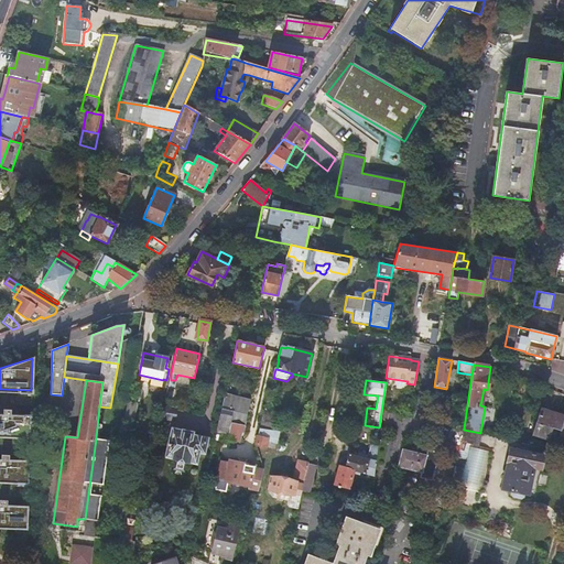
[(0,407),(0,411),(0,435),(30,437),(30,412),(9,412),(9,407),(0,407)]
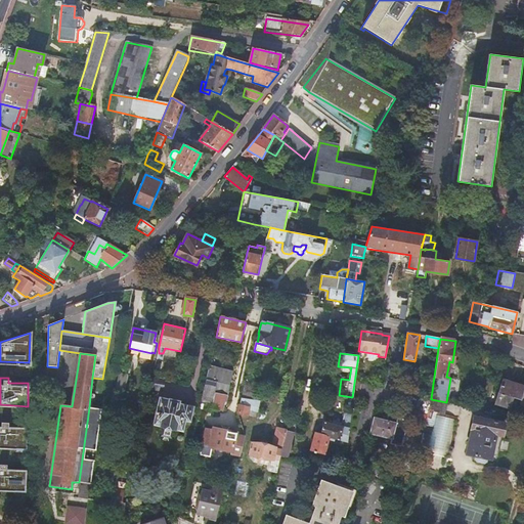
[(165,380),(154,379),(151,389),(163,391),(165,380)]
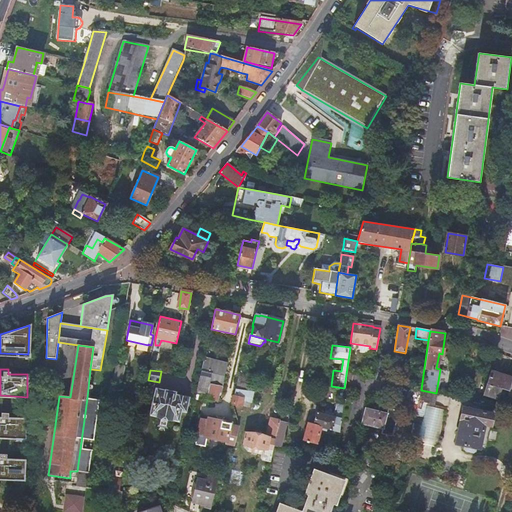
[(201,371),(195,396),(206,398),(209,387),(222,387),(224,377),(201,371)]
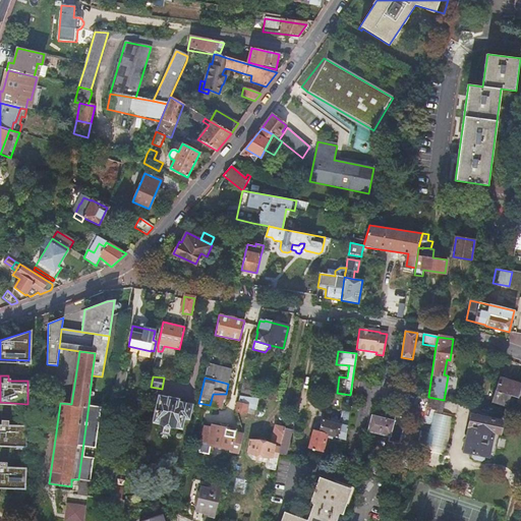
[(520,385),(500,379),(491,402),(507,407),(511,397),(518,399),(517,402),(520,403),(520,385)]
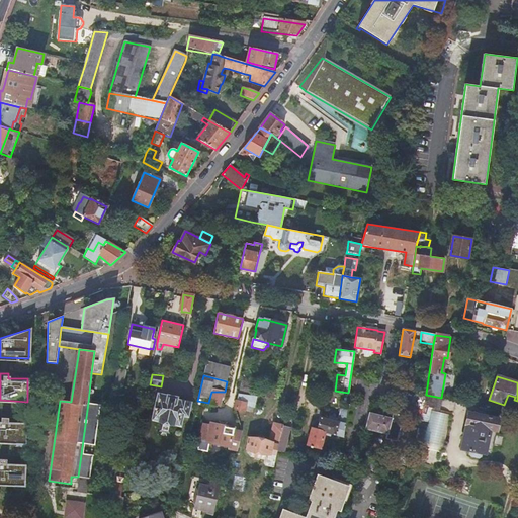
[(273,399),(277,385),(268,383),(265,398),(273,399)]
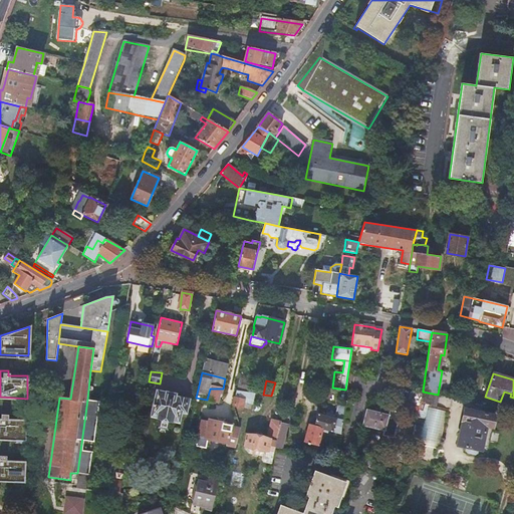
[(210,389),(207,400),(207,402),(217,404),(219,395),(221,396),(223,389),(210,389)]
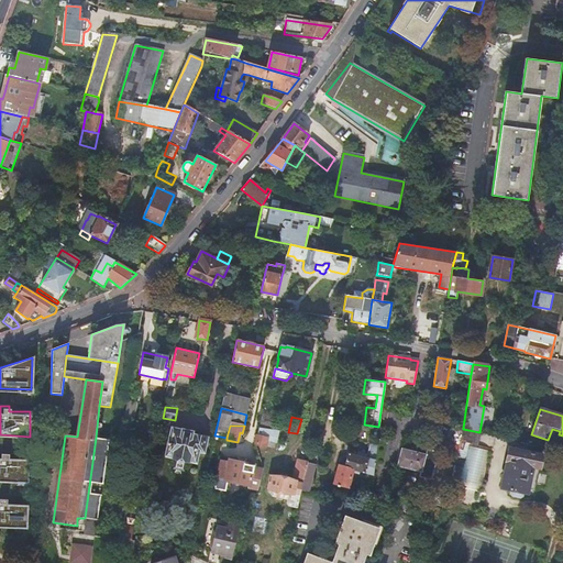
[(261,429),(258,429),(254,445),(255,448),(265,449),(266,443),(275,444),(277,431),(272,431),(261,429)]
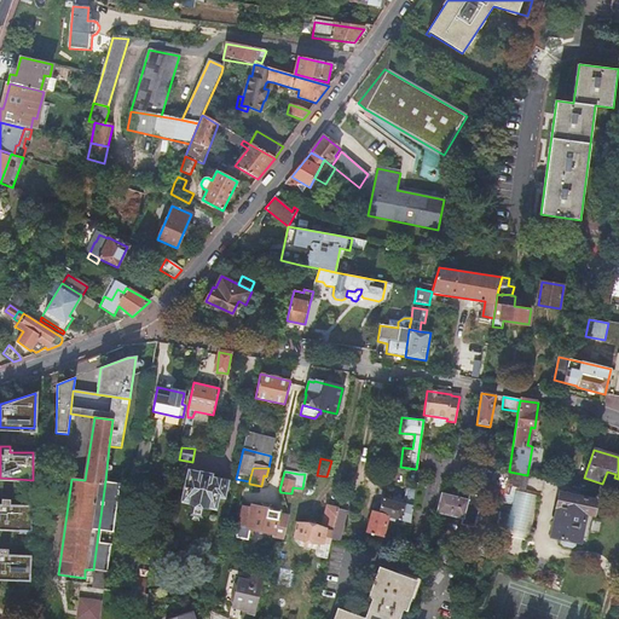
[(509,472),(508,476),(514,478),(513,485),(521,486),(522,474),(509,472)]
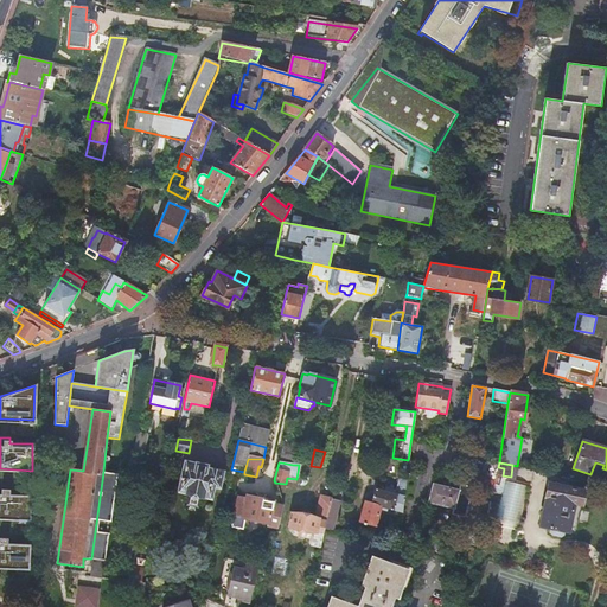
[(196,467),(185,465),(179,493),(189,496),(186,508),(197,510),(199,498),(210,500),(212,487),(218,489),(221,475),(204,472),(204,468),(196,467)]
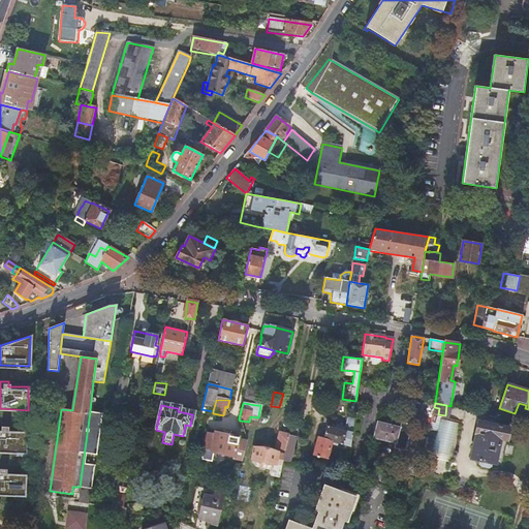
[(80,487),(78,502),(90,504),(92,489),(93,489),(96,466),(91,465),(92,455),(97,456),(103,414),(90,411),(80,487)]
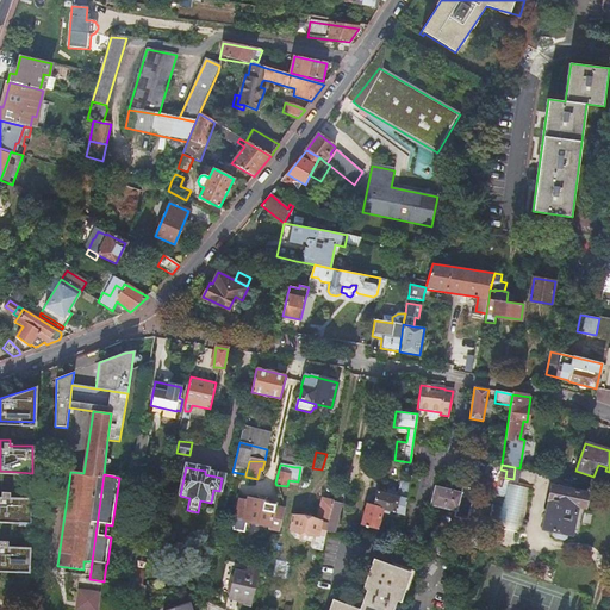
[(531,490),(508,484),(497,527),(503,529),(500,539),(511,542),(514,531),(521,534),(531,490)]
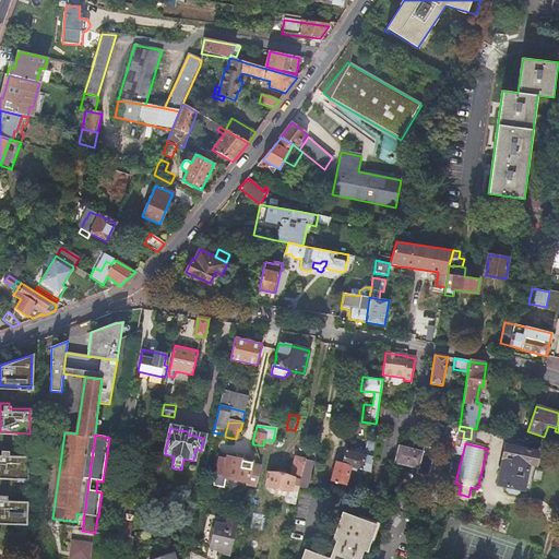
[(420,451),(397,445),(393,463),(417,468),(416,474),(428,477),(435,449),(423,445),(420,451)]
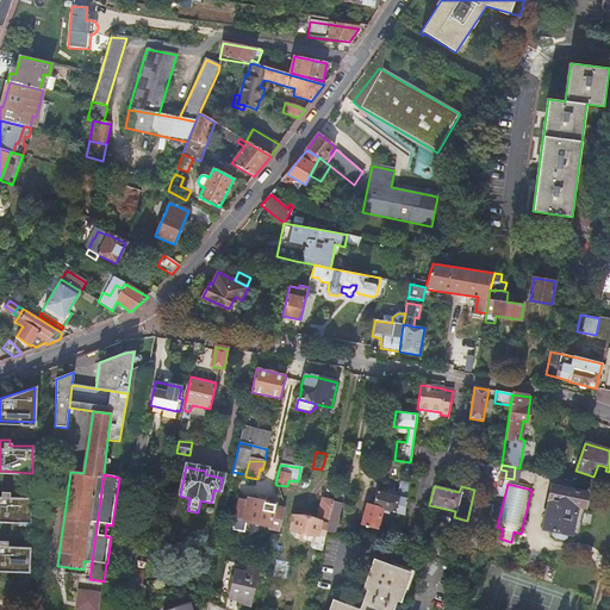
[(586,493),(552,486),(543,528),(554,530),(553,535),(554,539),(564,541),(567,539),(568,534),(571,534),(571,530),(576,506),(584,509),(586,493)]
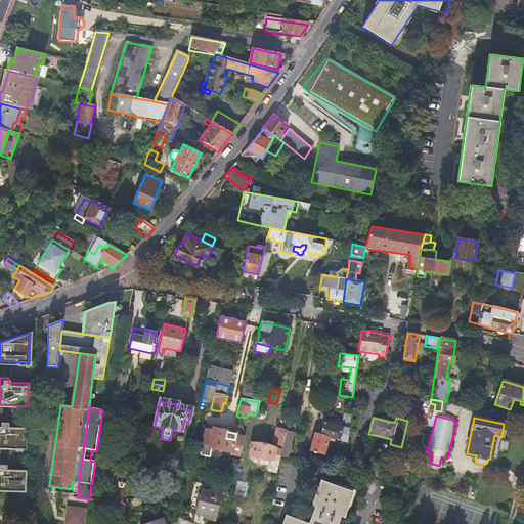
[(0,419),(0,446),(26,447),(27,425),(6,425),(7,420),(0,419)]
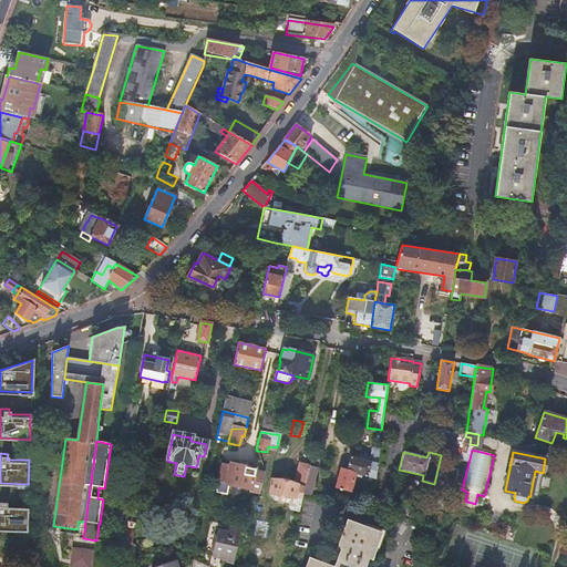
[(369,462),(377,464),(379,455),(370,453),(370,459),(369,462)]
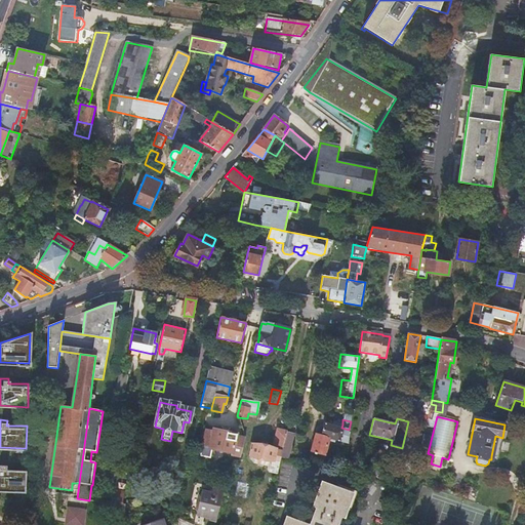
[(328,439),(348,444),(349,430),(341,428),(342,425),(332,421),(332,426),(324,422),(322,436),(315,435),(311,452),(324,455),(328,439)]
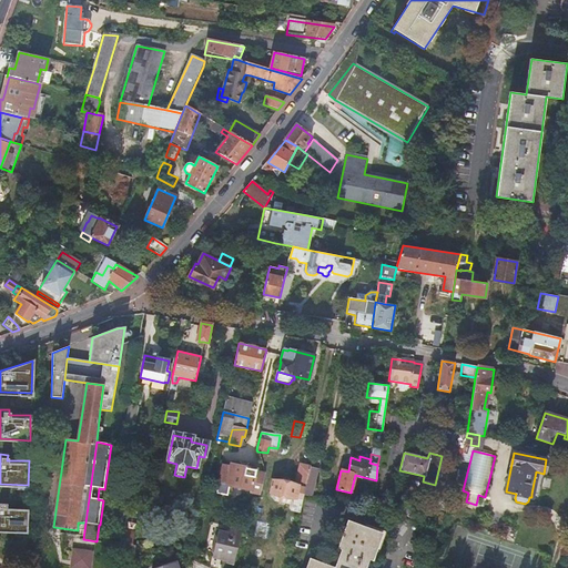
[(250,493),(260,495),(264,474),(254,473),(254,472),(231,466),(231,468),(222,466),(219,483),(227,484),(226,486),(251,489),(250,493)]
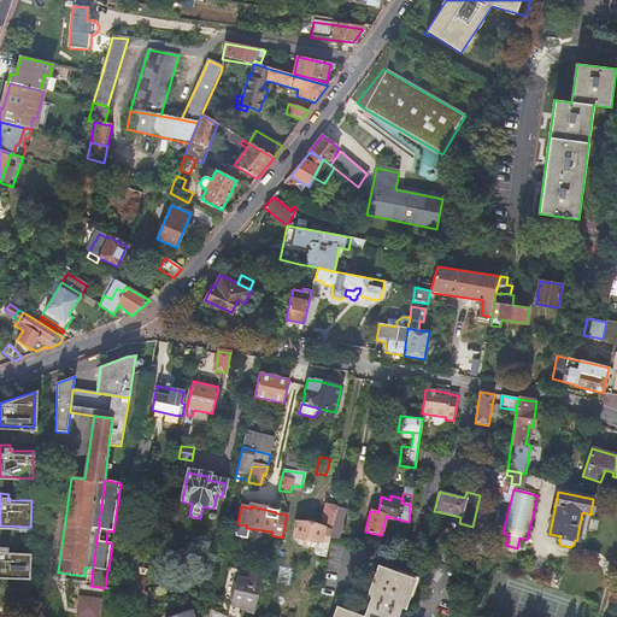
[(321,540),(329,541),(329,539),(329,538),(334,516),(336,509),(324,506),(319,527),(297,521),(293,538),(297,539),(297,541),(298,544),(315,547),(317,546),(318,540),(321,540)]
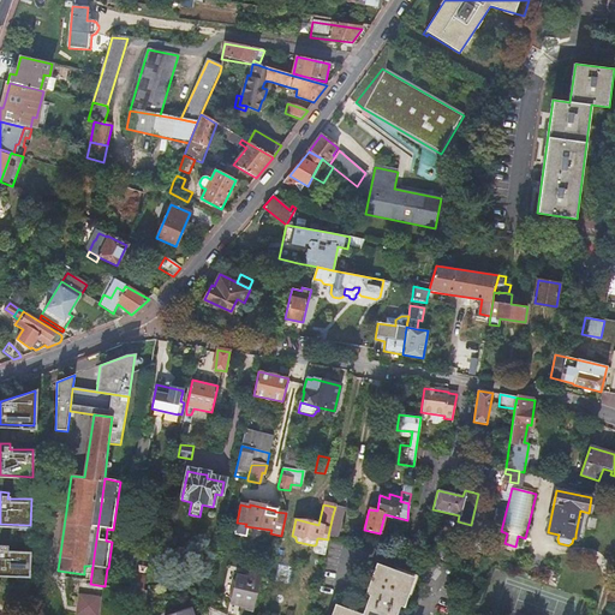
[(589,513),(580,511),(575,535),(583,537),(589,513)]
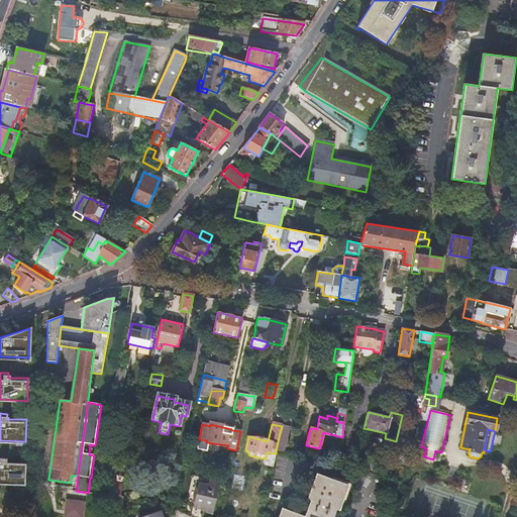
[(280,432),(276,450),(283,451),(287,433),(280,432)]
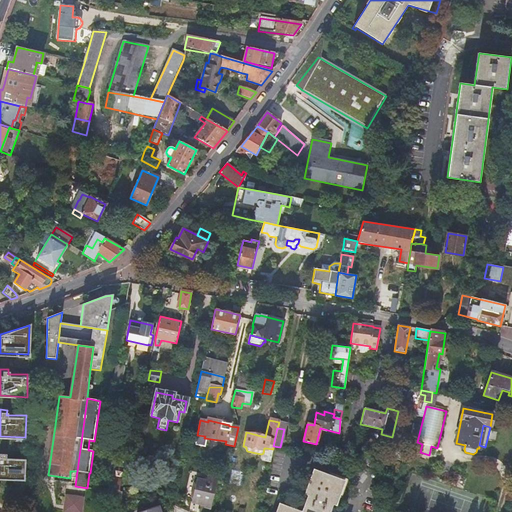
[(262,460),(270,462),(273,449),(266,448),(264,448),(263,453),(261,454),(260,457),(262,460)]
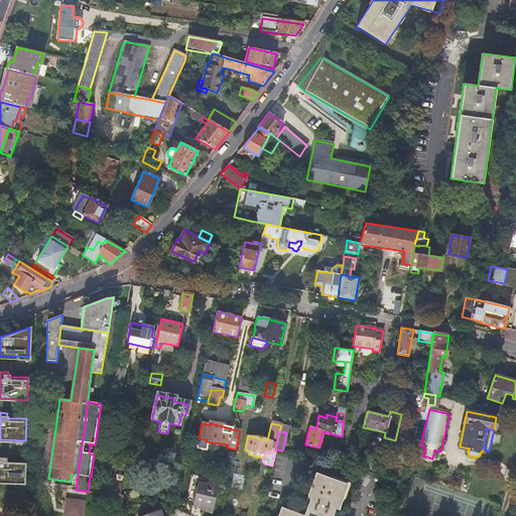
[(0,455),(0,482),(24,483),(25,461),(5,460),(6,455),(0,455)]
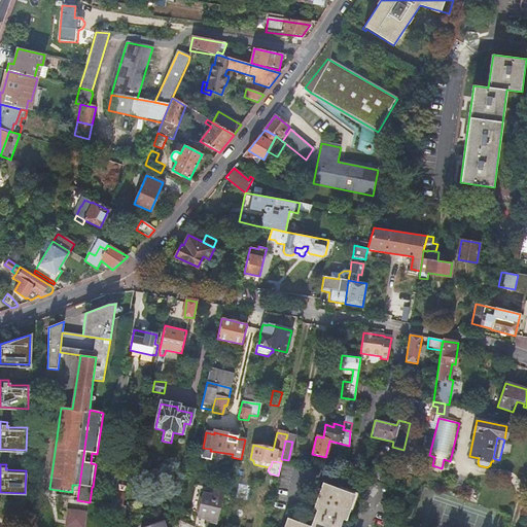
[(354,496),(324,485),(316,508),(319,510),(312,526),(309,526),(288,519),(285,526),(339,526),(342,518),(345,519),(354,496)]
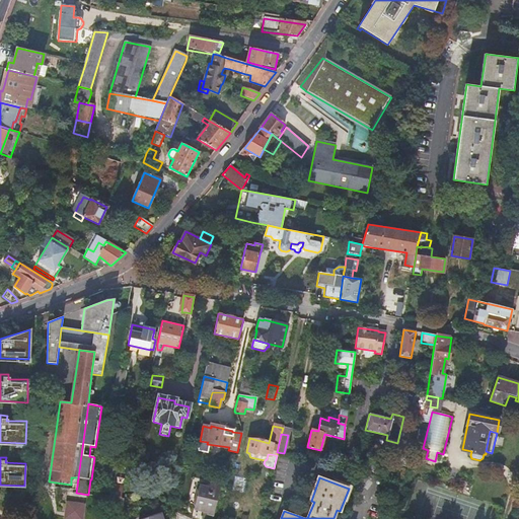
[(208,489),(199,487),(194,509),(207,511),(207,513),(214,514),(219,487),(209,485),(208,489)]
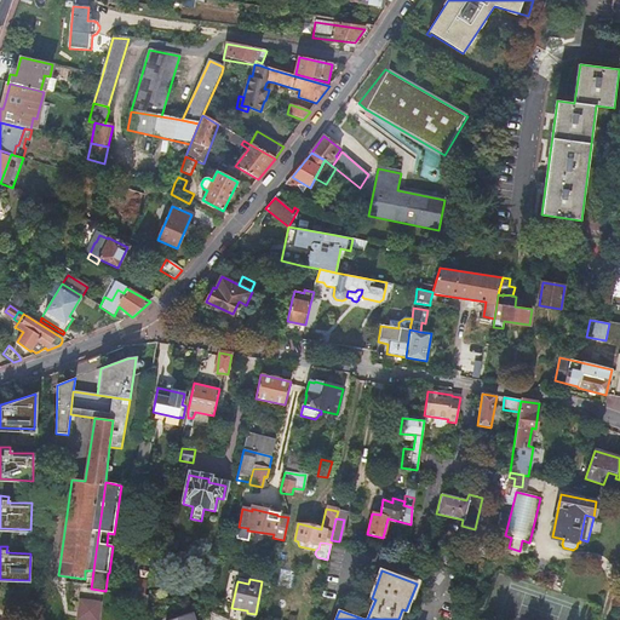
[(132,593),(145,596),(148,584),(135,581),(132,593)]
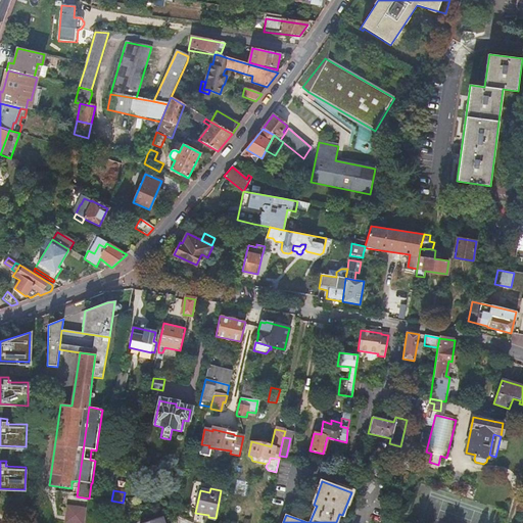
[(127,495),(125,504),(136,506),(137,497),(127,495)]
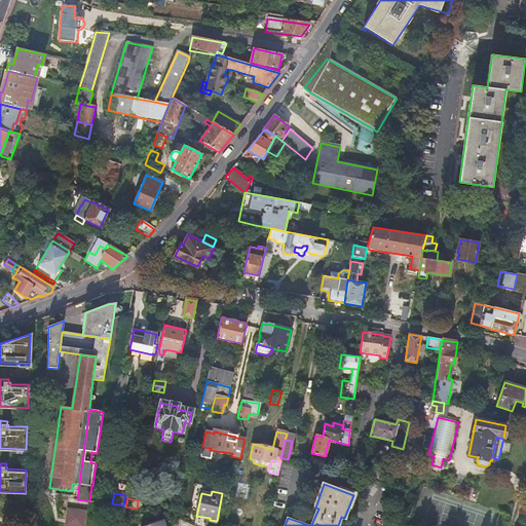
[(84,525),(86,510),(67,509),(65,525),(84,525)]
